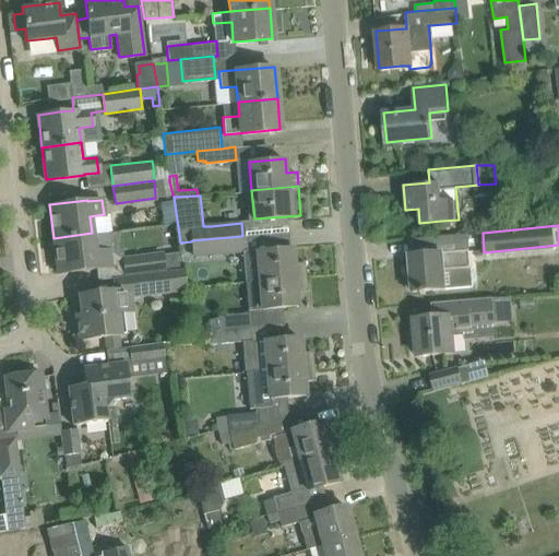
[(110,265),(108,250),(106,232),(92,233),(54,238),(58,272),(110,265)]
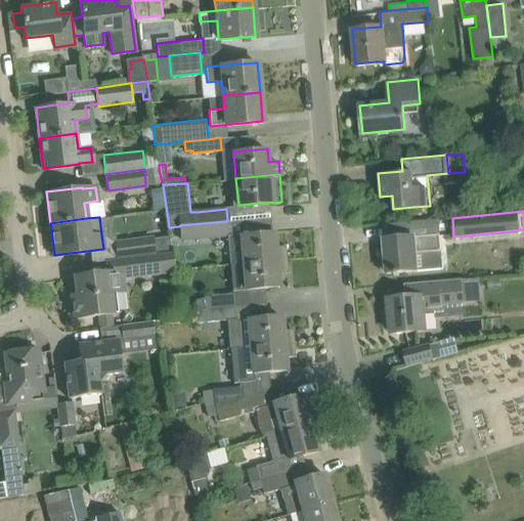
[(274,232),(269,232),(268,217),(227,220),(226,221),(180,225),(179,226),(181,236),(200,235),(228,233),(228,237),(241,237),(243,262),(287,258),(286,245),(275,246),(274,232)]
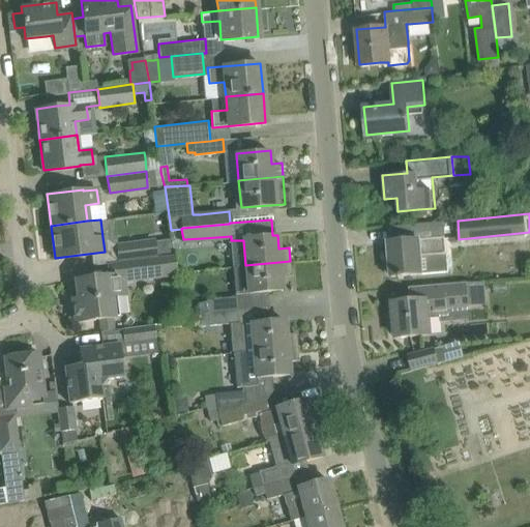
[(389,257),(384,259),(385,272),(390,272),(390,274),(399,274),(399,276),(404,275),(405,275),(404,273),(423,272),(449,269),(448,251),(446,236),(409,239),(388,240),(389,257)]
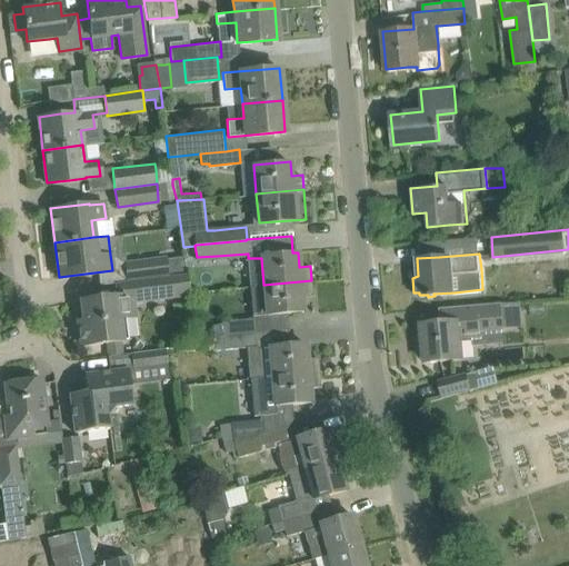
[(168,276),(187,274),(185,256),(126,264),(128,281),(139,279),(139,280),(168,276)]
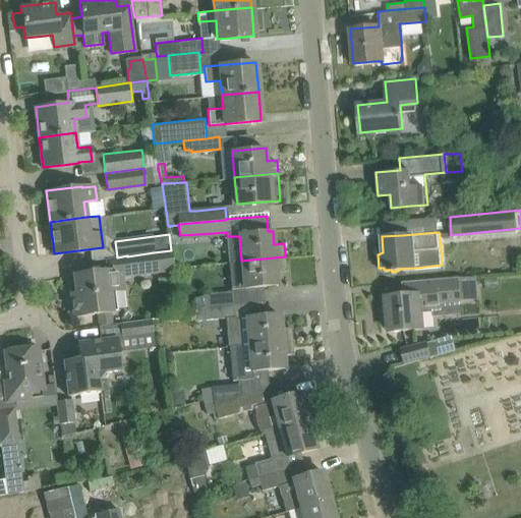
[(129,274),(164,270),(174,269),(171,250),(154,252),(127,256),(129,274)]
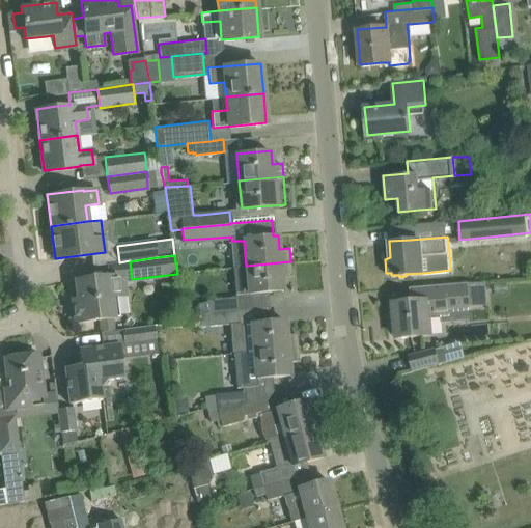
[(235,294),(248,293),(282,289),(281,276),(291,275),(290,261),(246,266),(232,266),(235,294)]
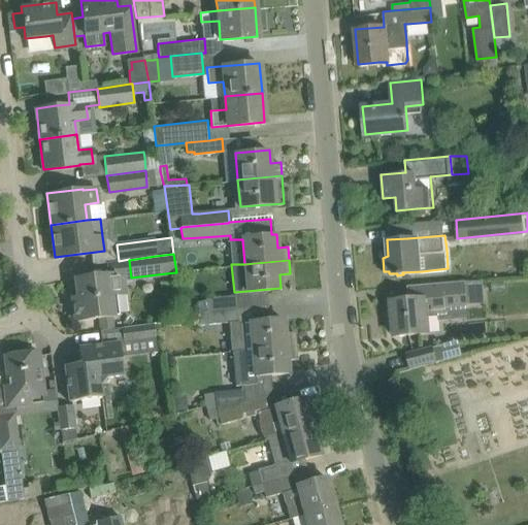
[(113,327),(112,315),(110,295),(124,293),(122,271),(75,277),(77,296),(72,297),(75,320),(98,317),(100,329),(113,327)]
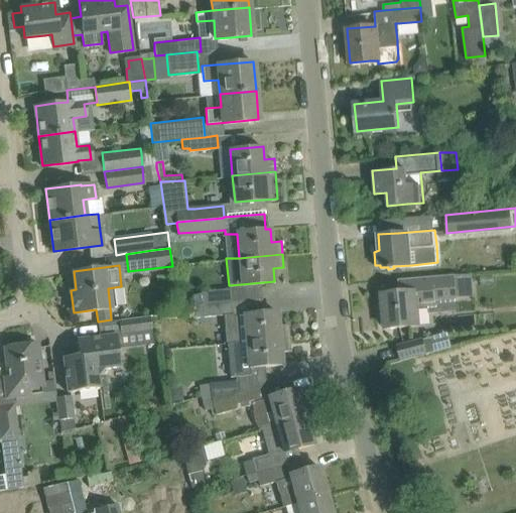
[(383,295),(379,297),(381,310),(384,312),(386,327),(406,325),(418,324),(417,304),(437,303),(437,300),(457,298),(457,296),(456,286),(473,284),(472,272),(434,274),(418,276),(407,277),(398,278),(398,279),(407,278),(408,291),(399,292),(383,293),(383,295)]
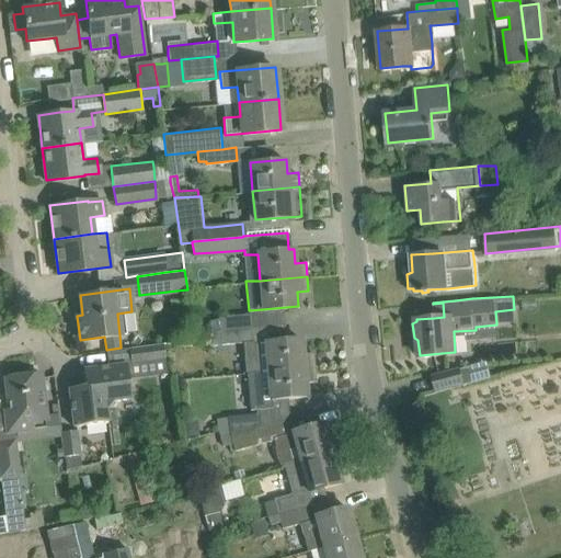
[(220,328),(251,327),(250,314),(219,316),(220,328)]
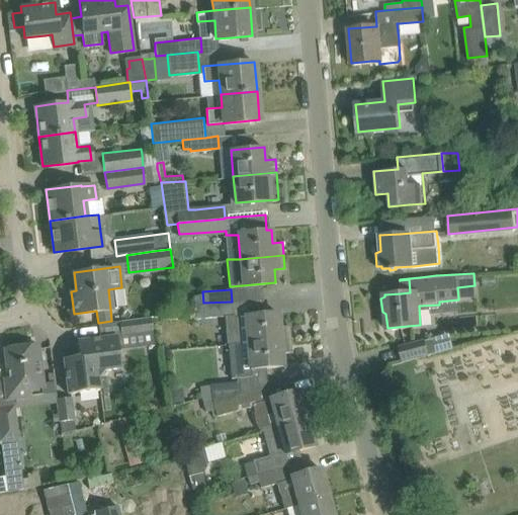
[(203,303),(204,316),(233,313),(232,302),(203,303)]
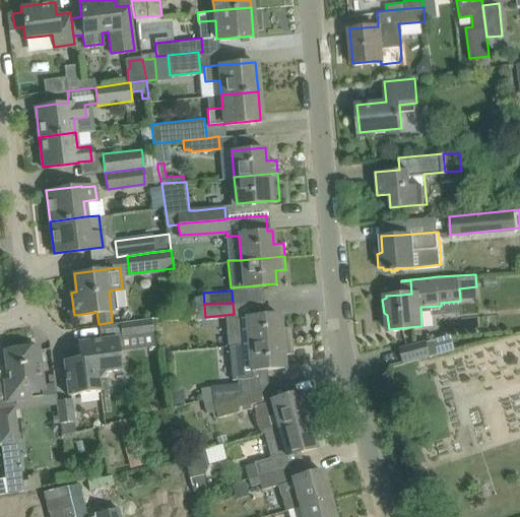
[(193,318),(205,317),(204,304),(192,305),(193,318)]
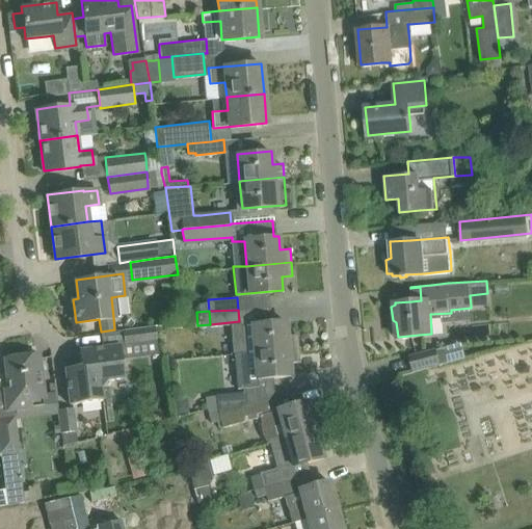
[(234,352),(298,347),(297,334),(287,334),(286,320),(239,324),(240,336),(234,352)]
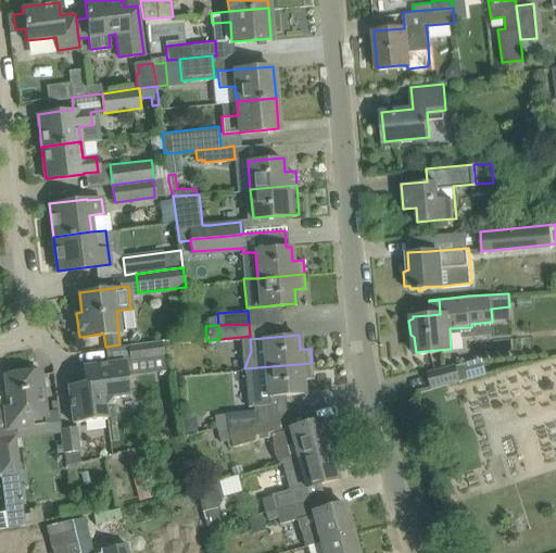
[(130,360),(164,355),(162,341),(128,346),(130,360)]
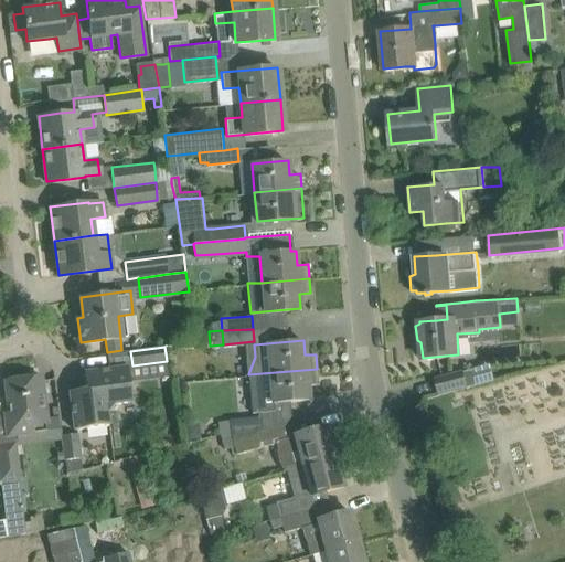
[(440,392),(494,378),(490,362),(436,378),(440,392)]
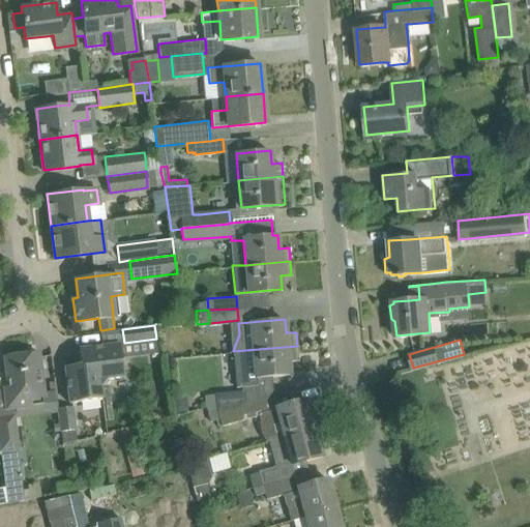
[(123,375),(122,362),(119,343),(78,348),(80,362),(105,382),(108,377),(123,375)]
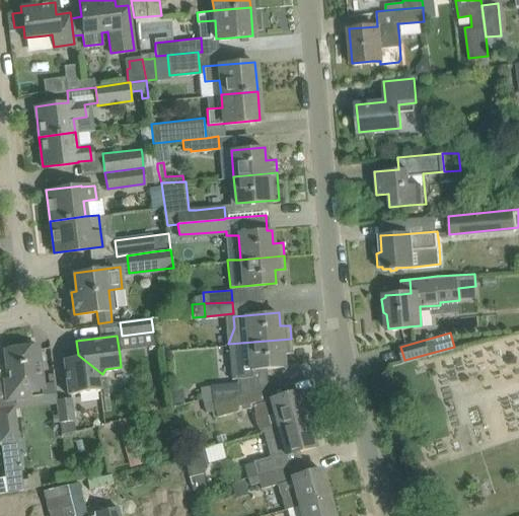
[(251,376),(250,368),(283,366),(282,353),(292,352),(291,339),(228,344),(230,377),(236,377),(251,376)]
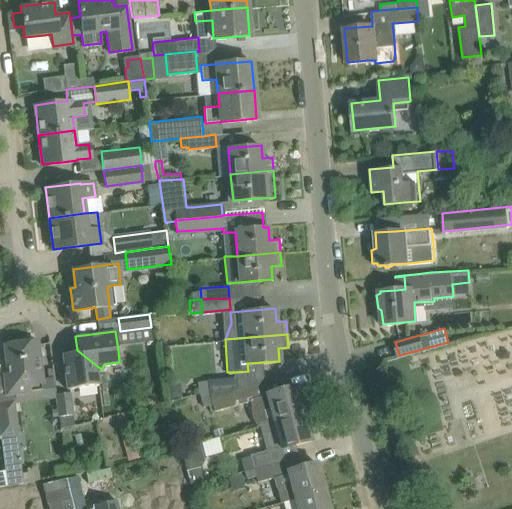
[(8,373),(4,374),(6,392),(28,390),(28,392),(41,391),(56,389),(55,375),(41,377),(39,360),(37,341),(5,345),(7,364),(8,373)]
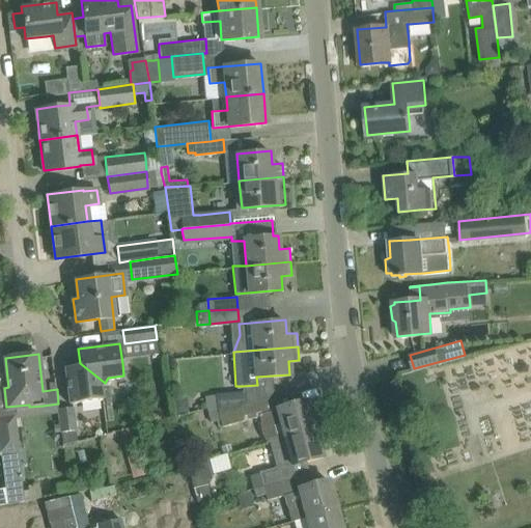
[(101,387),(105,383),(80,363),(80,364),(64,366),(67,386),(68,403),(103,398),(101,387)]
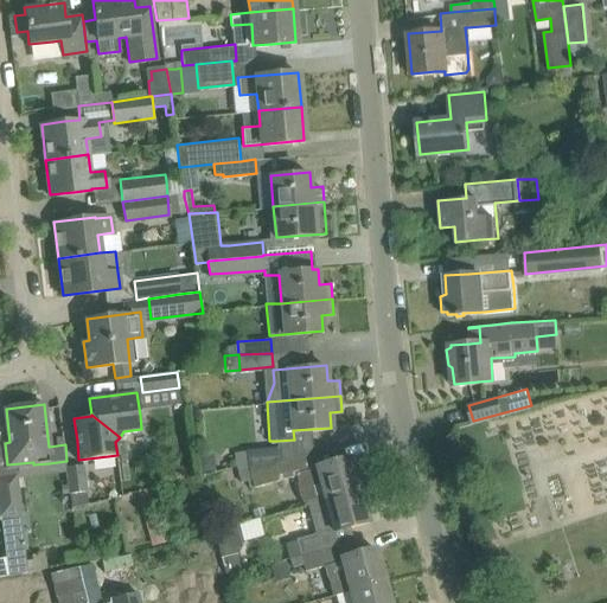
[(248,470),(280,461),(279,447),(246,449),(248,470)]
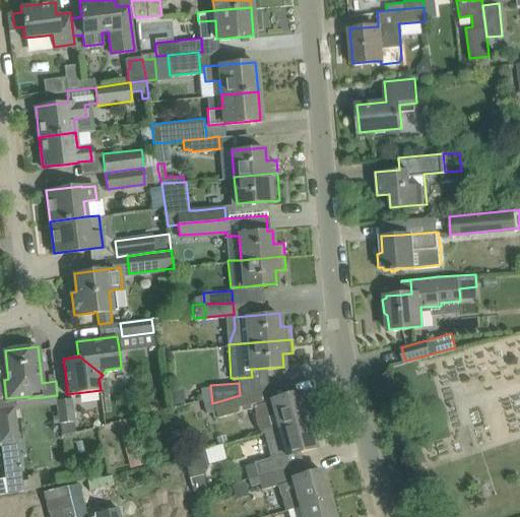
[(182,388),(169,390),(171,403),(184,401),(182,388)]
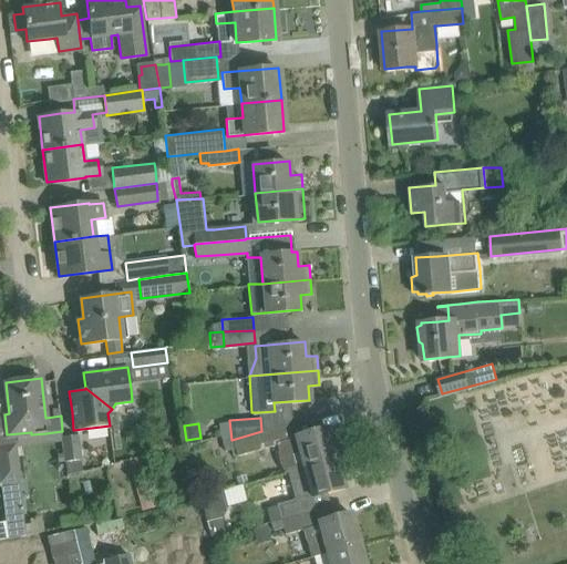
[(295,439),(290,440),(286,424),(261,431),(232,440),(237,453),(237,455),(260,448),(277,443),(278,449),(278,453),(279,459),(280,463),(285,472),(287,471),(336,457),(328,427),(294,437),(295,439)]
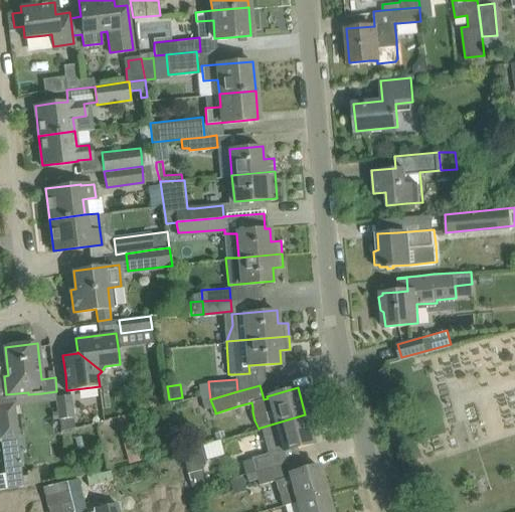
[(59,428),(73,427),(70,394),(56,395),(59,428)]
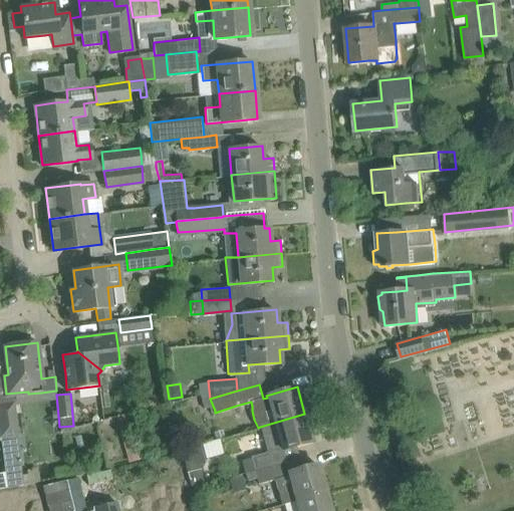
[(12,401),(0,402),(0,438),(5,471),(7,488),(36,482),(34,472),(22,474),(15,434),(12,401)]
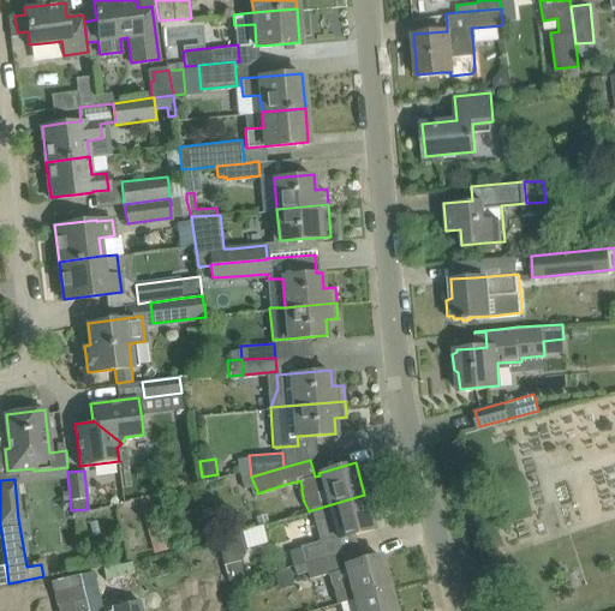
[(166,549),(155,504),(151,493),(139,497),(143,508),(155,551),(166,549)]
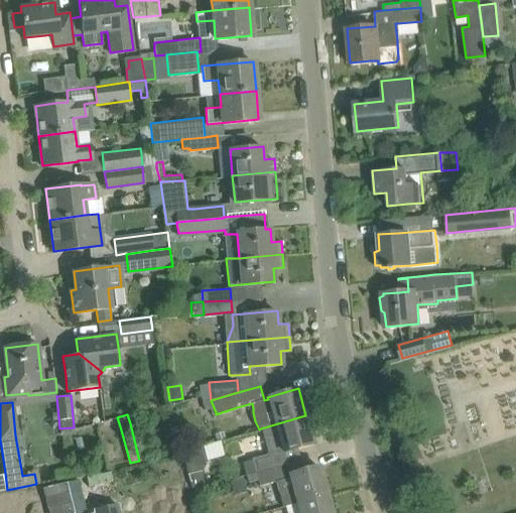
[(245,473),(282,463),(279,452),(313,442),(305,415),(261,428),(267,452),(250,457),(251,458),(242,460),(245,473)]
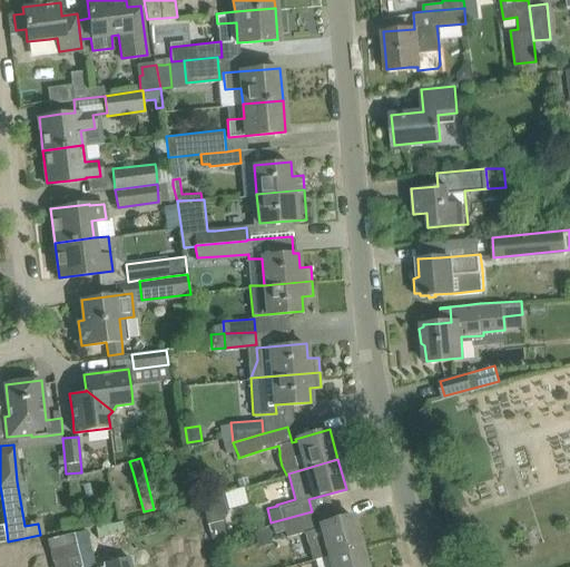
[(227,508),(248,504),(245,487),(223,491),(227,508)]
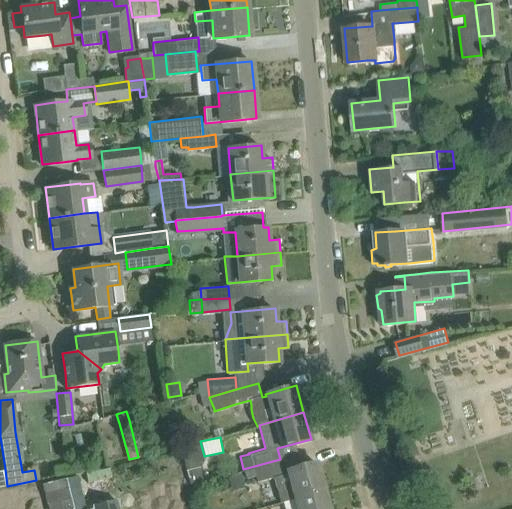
[(180,447),(191,482),(202,479),(200,468),(204,457),(199,442),(180,447)]
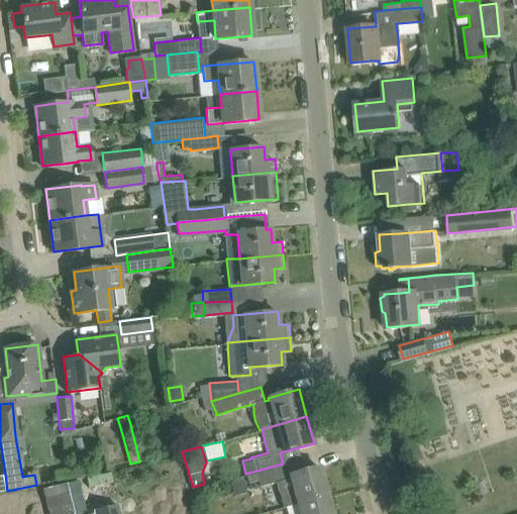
[(320,467),(286,476),(283,464),(245,474),(248,483),(257,480),(259,484),(276,479),(284,507),(286,506),(328,494),(320,467)]
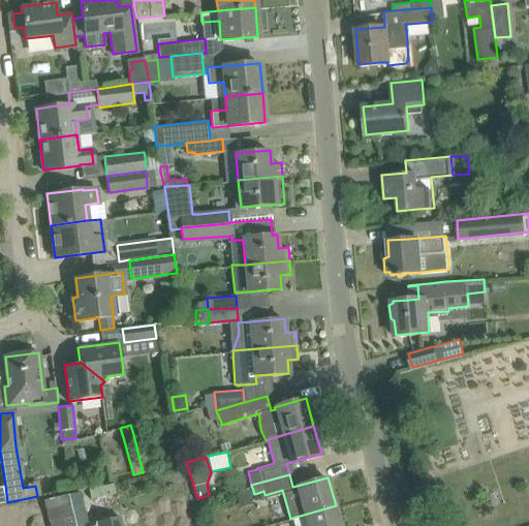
[(247,488),(235,491),(239,506),(251,503),(247,488)]
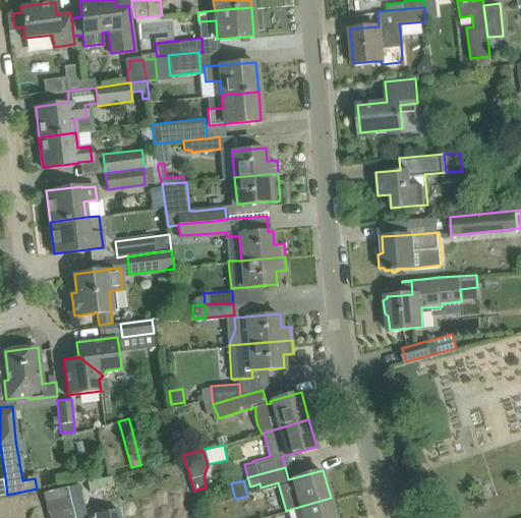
[(335,517),(331,498),(288,510),(290,517),(335,517)]
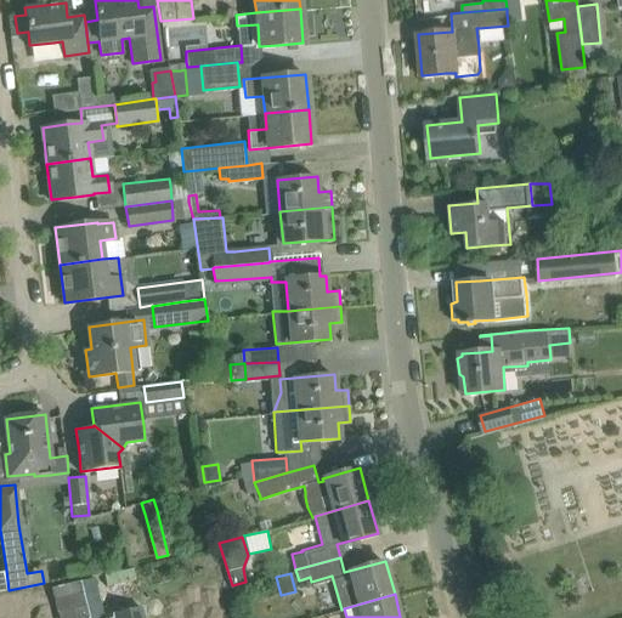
[(145,617),(142,607),(114,614),(114,617),(145,617)]
